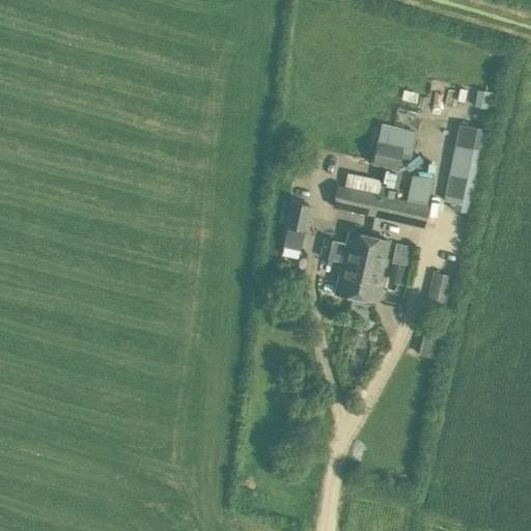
[(490,109),(493,93),(476,89),(473,106),(490,109)]
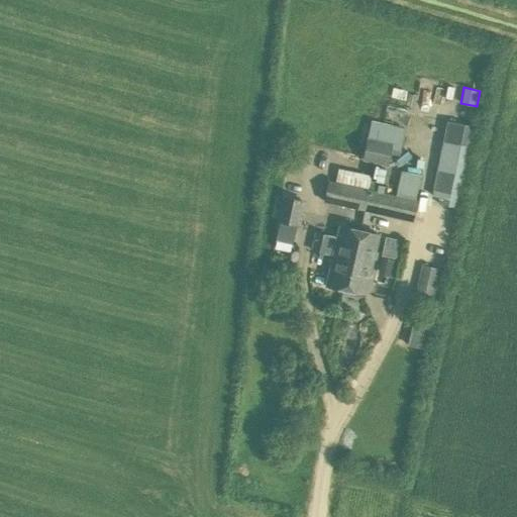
[(391,107),(389,116),(408,121),(410,112),(391,107)]
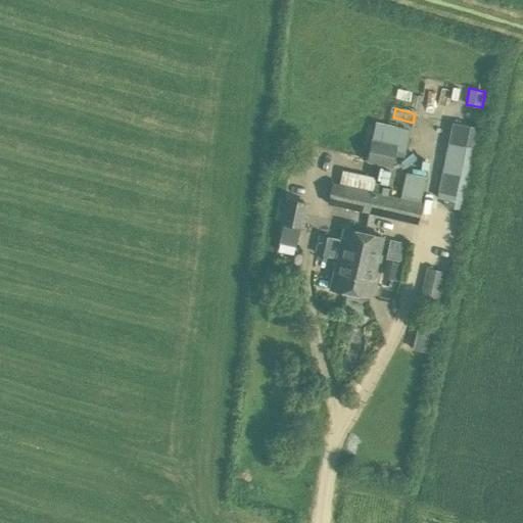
[(403,157),(410,129),(374,122),(366,162),(391,168),(393,155),(403,157)]
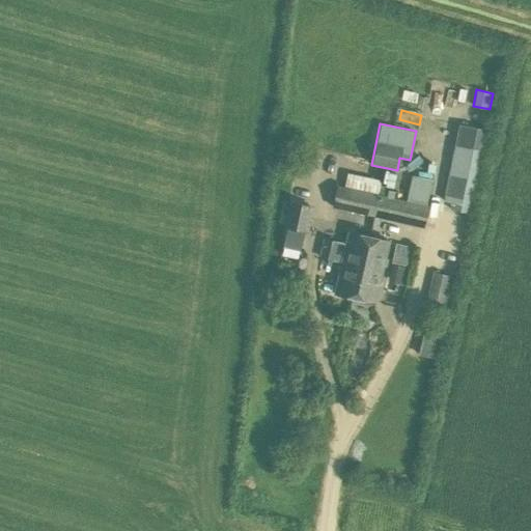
[(484,131),(455,126),(442,201),(450,202),(449,210),(469,213),(484,131)]
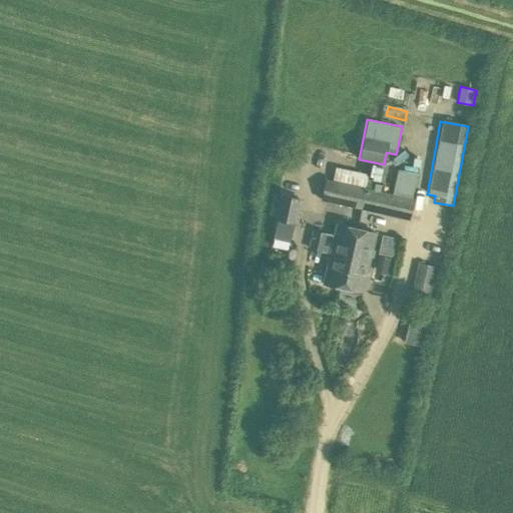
[(365,187),(360,208),(409,219),(414,198),(412,198),(417,173),(398,169),(392,193),(380,190),(381,184),(375,183),(373,189),(365,187)]
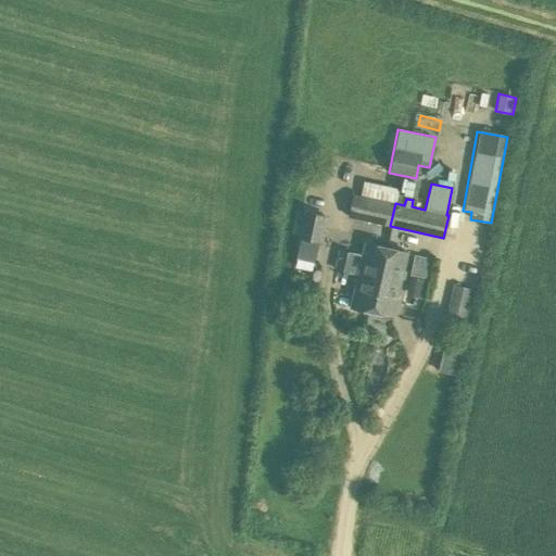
[(390,226),(395,203),(353,193),(348,217),(390,226)]
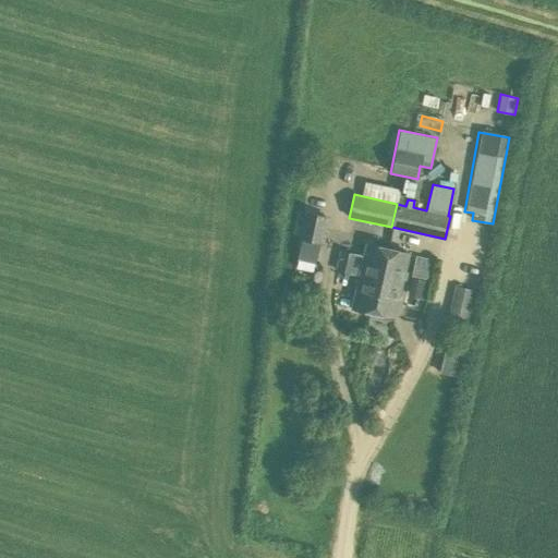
[(324,243),(328,216),(303,210),(298,238),(301,239),(298,258),(315,262),(318,242),(324,243)]
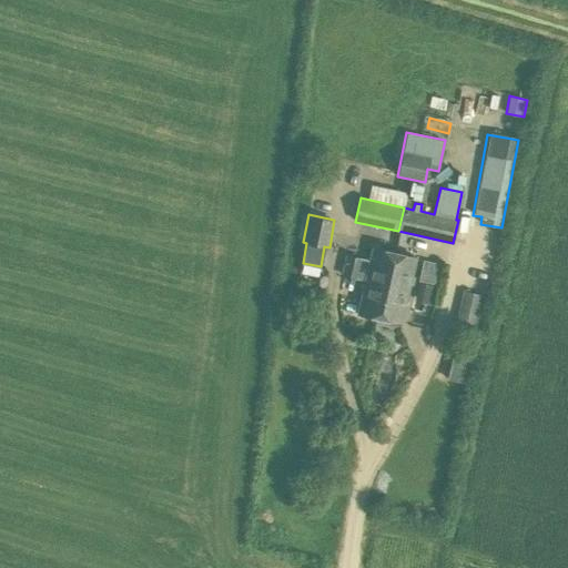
[(378,317),(393,253),(372,249),(369,260),(344,254),(341,275),(365,280),(357,313),(378,317)]
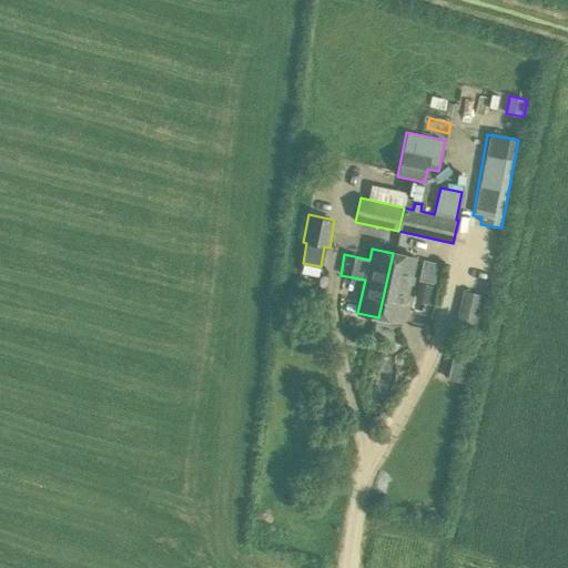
[(393,253),(378,317),(398,323),(414,259),(393,253)]
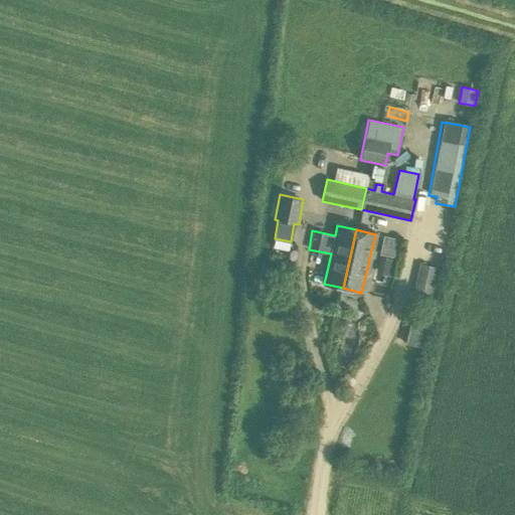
[(393,258),(397,238),(383,235),(379,254),(393,258)]
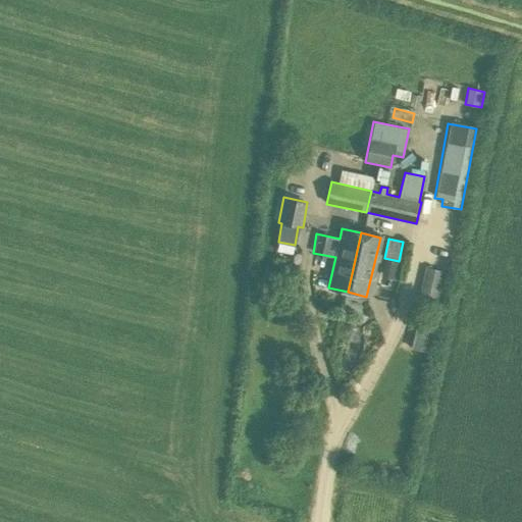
[(440,311),(448,273),(424,268),(416,307),(440,311)]
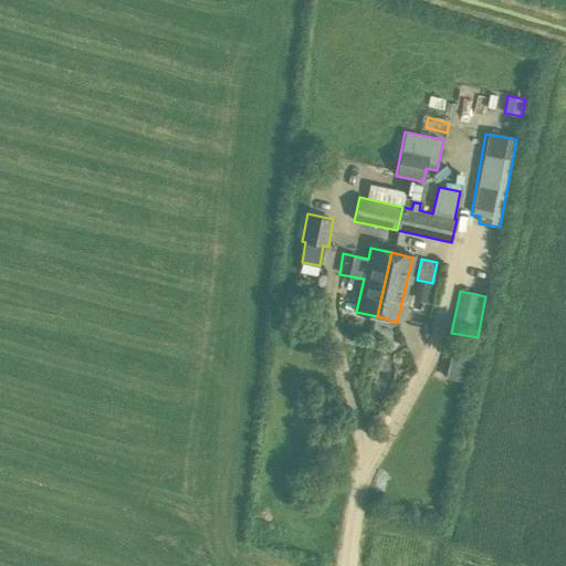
[(470,358),(451,354),(446,378),(464,383),(470,358)]
